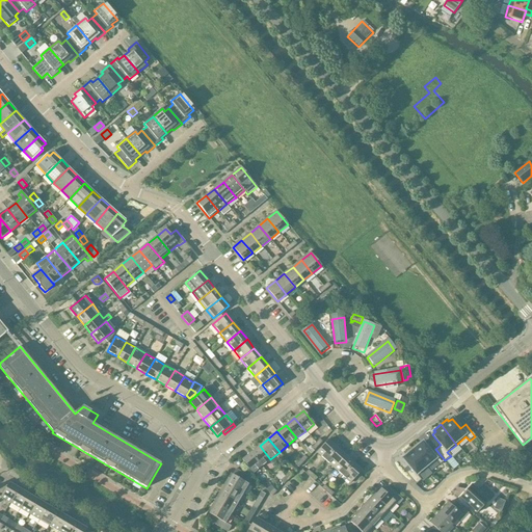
[(325,460),(337,448),(328,440),(317,453),(325,460)]
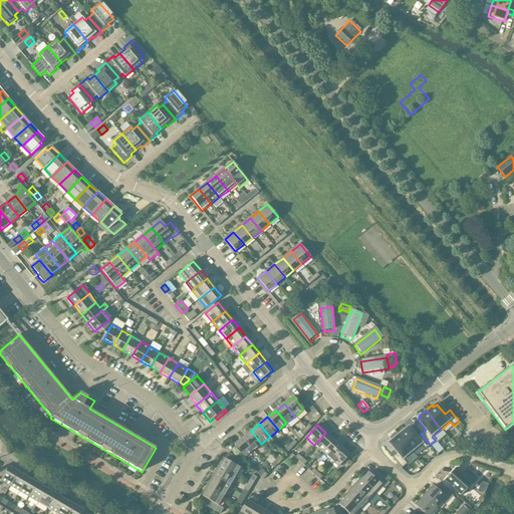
[(404,429),(397,434),(413,453),(422,446),(425,449),(430,445),(421,434),(416,437),(409,428),(405,431),(404,429)]
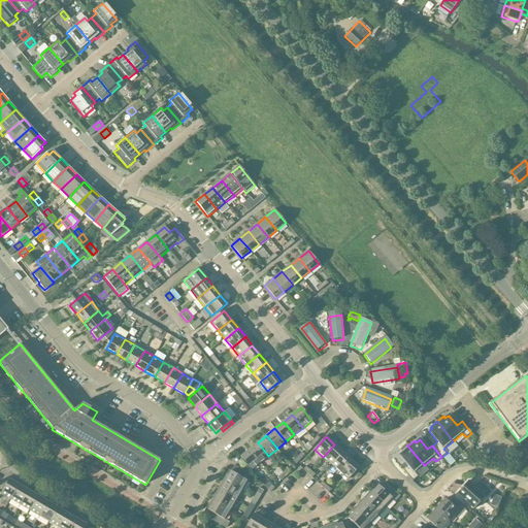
[(249,450),(260,463),(268,456),(258,442),(249,450)]
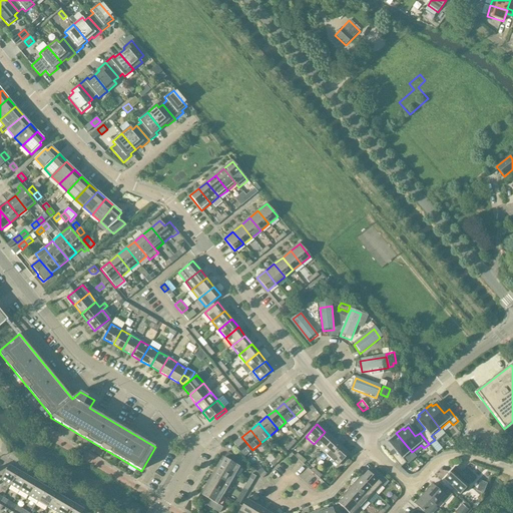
[(322,452),(333,439),(325,432),(314,444),(322,452)]
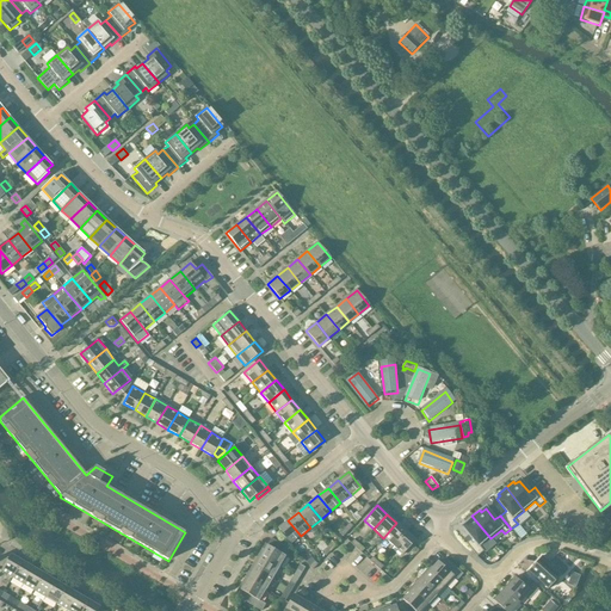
[(467,524),(462,526),(471,538),(466,543),(477,557),(483,551),(480,547),(491,538),(471,516),(464,522),(467,524)]
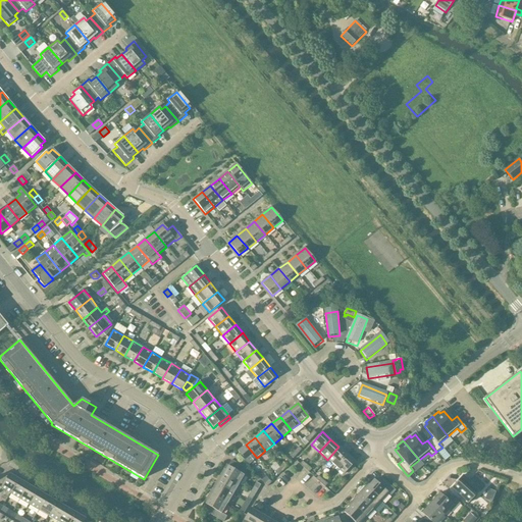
[(238,452),(248,465),(257,458),(246,445),(238,452)]
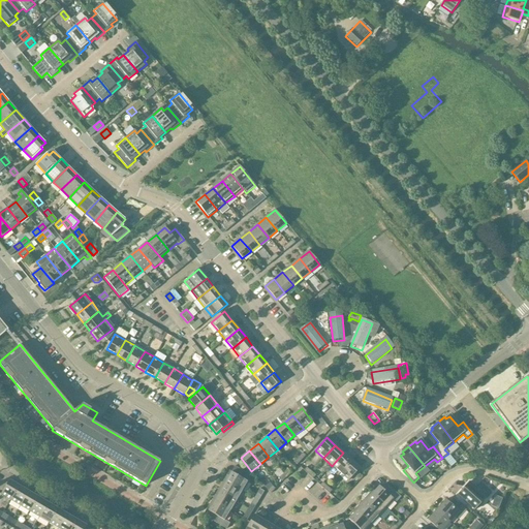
[(340,473),(351,461),(343,453),(332,466),(340,473)]
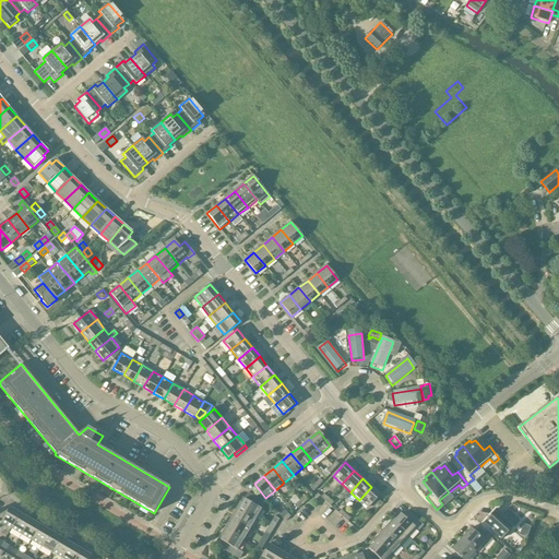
[(380,495),(371,487),(359,500),(368,508),(380,495)]
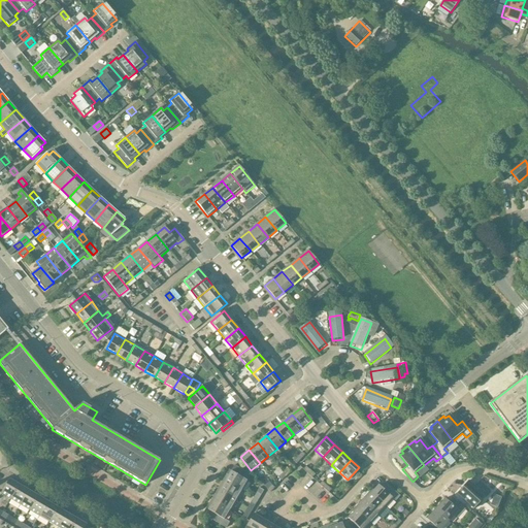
[(226,474),(223,480),(242,491),(248,482),(246,481),(250,474),(234,465),(228,475),(226,474)]
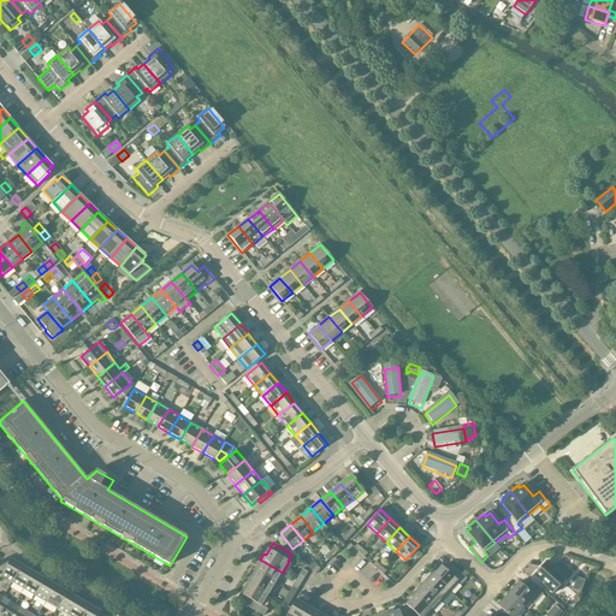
[(12,584),(23,563),(18,561),(17,563),(10,560),(0,576),(12,584)]
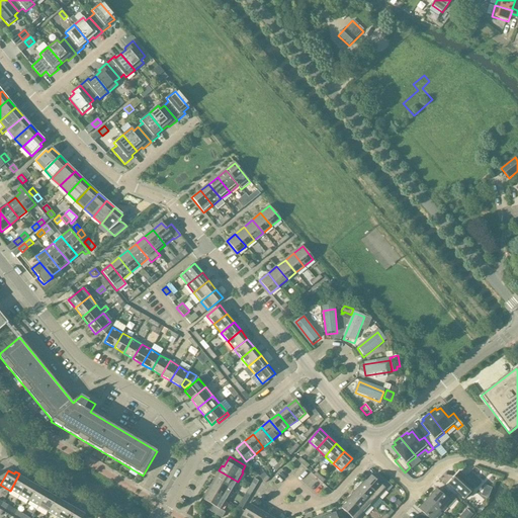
[(218,478),(216,482),(232,492),(238,482),(219,470),(216,477),(218,478)]
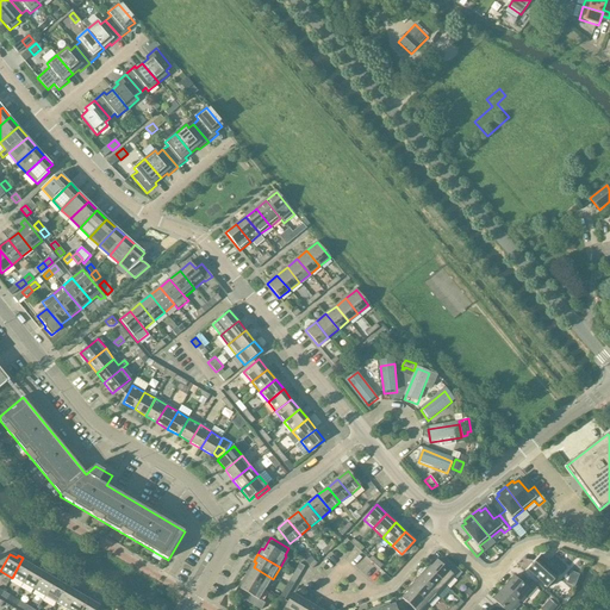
[(548,562),(540,556),(528,570),(548,589),(566,568),(553,556),(548,562)]
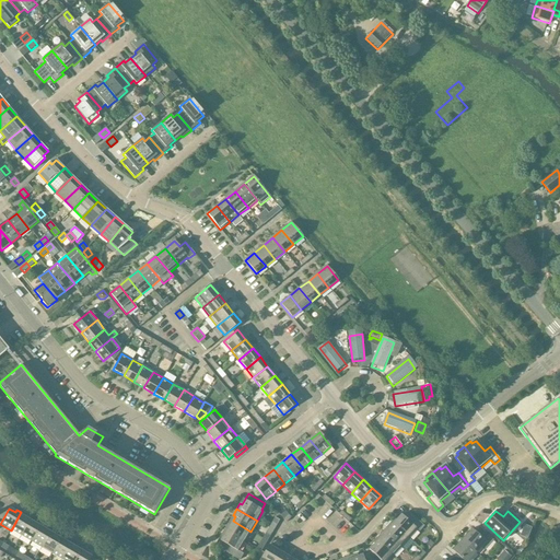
[(26,515),(21,512),(11,531),(21,536),(30,521),(25,517),(26,515)]
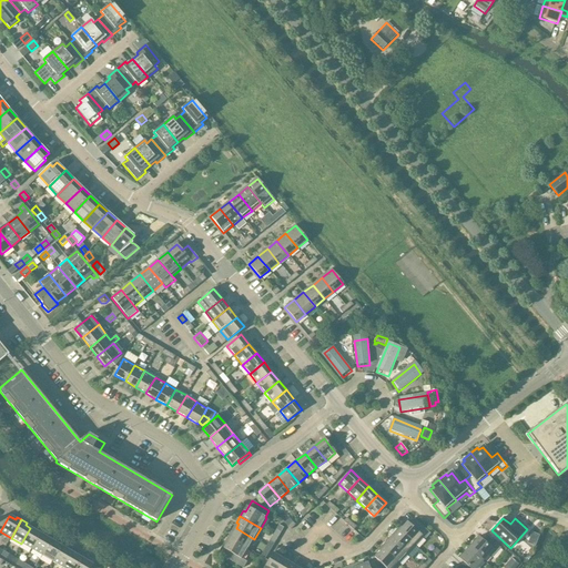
[(397,529),(415,546),(423,537),(425,539),(430,534),(417,523),(413,527),(407,523),(404,526),(402,525),(397,529)]
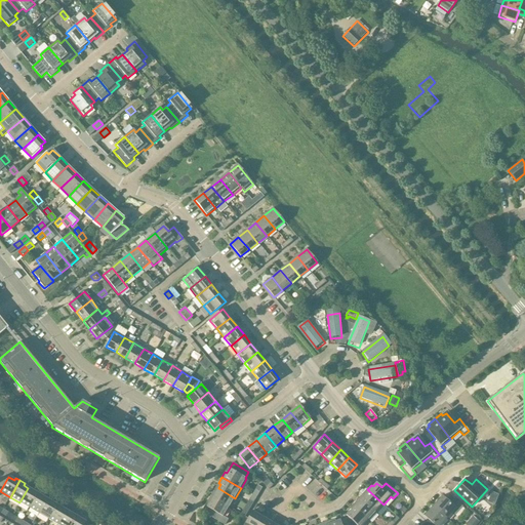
[(33,491),(28,488),(19,502),(30,509),(39,491),(34,489),(33,491)]
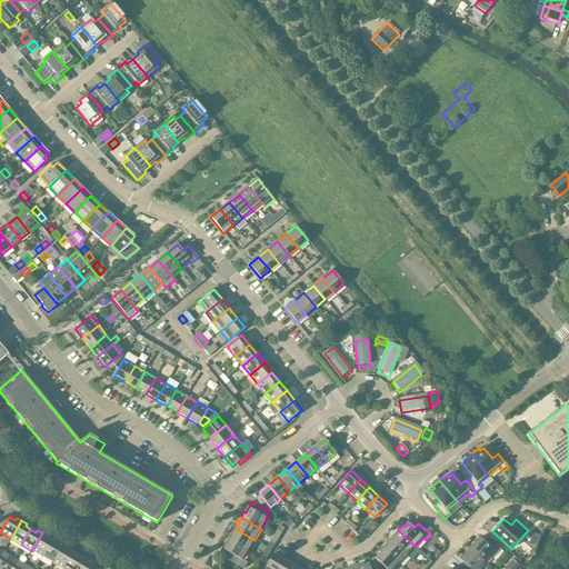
[(255,540),(237,529),(233,533),(231,532),(228,538),(249,550),(255,540)]
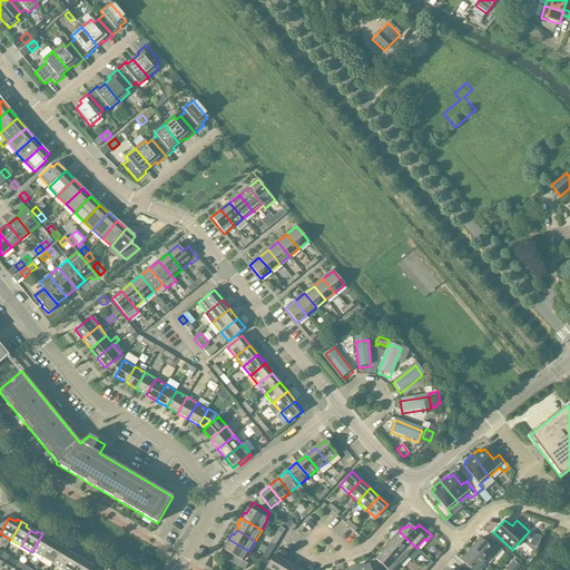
[(416,548),(399,531),(393,537),(395,538),(392,542),(408,557),(416,548)]
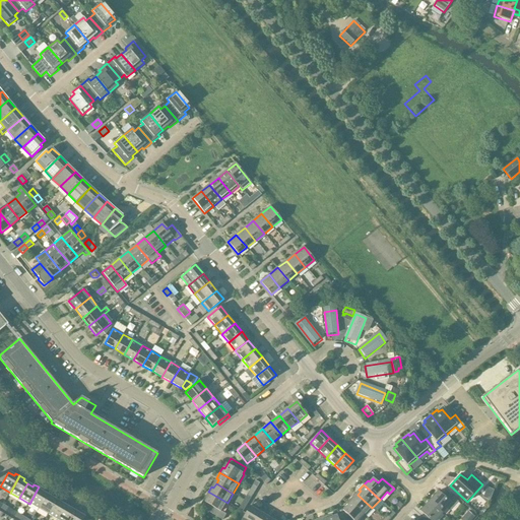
[(43,490),(39,486),(29,504),(39,509),(47,495),(42,492),(43,490)]
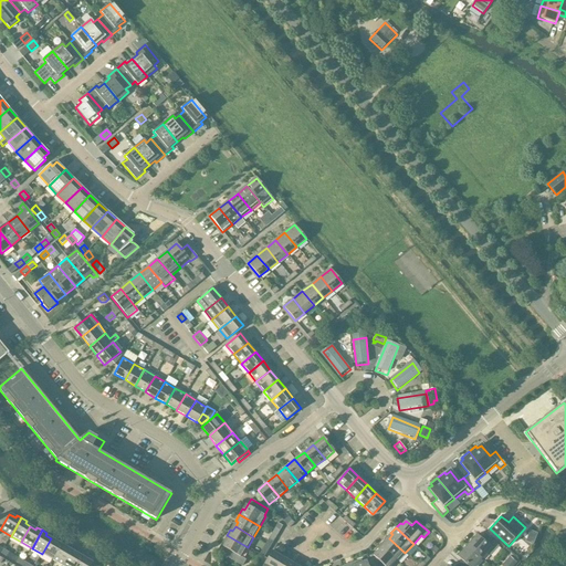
[(530,531),(525,542),(534,545),(537,533),(530,531)]
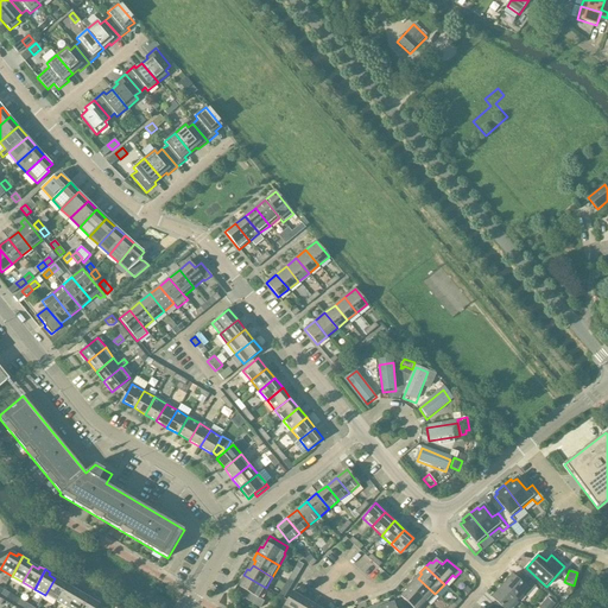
[(512,575),(501,587),(517,600),(523,594),(526,597),(536,587),(521,574),(517,578),(512,575)]
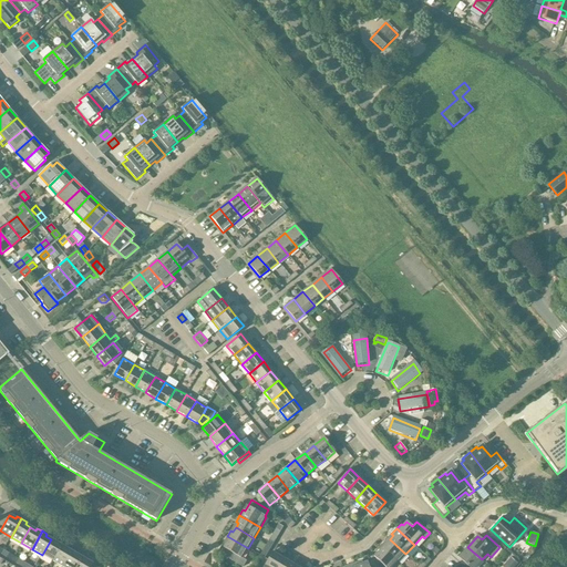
[(241,558),(248,548),(227,536),(224,542),(226,544),(219,554),(241,566),(243,566),(246,560),(241,558)]
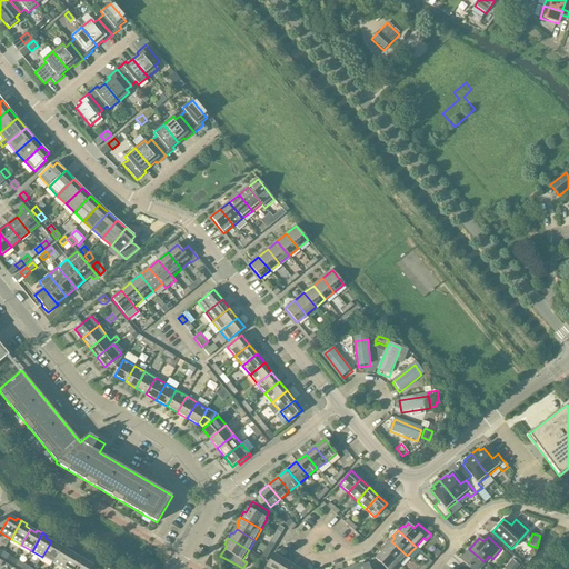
[(52,562),(63,545),(58,542),(57,545),(51,541),(42,557),(52,562)]
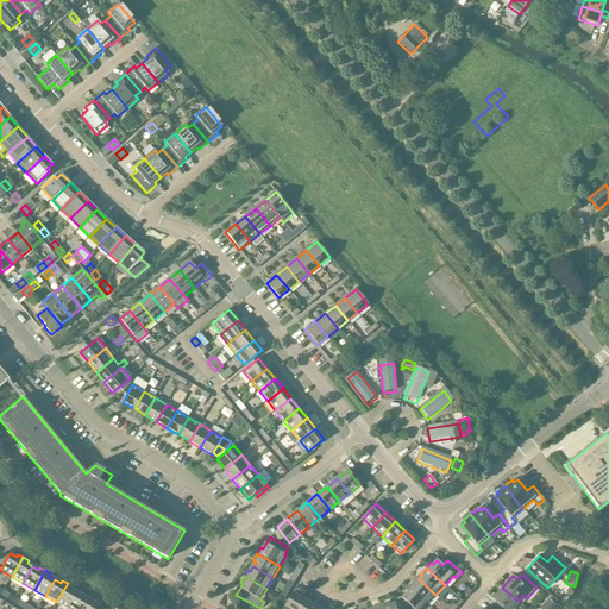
[(435,595),(419,579),(415,583),(413,581),(408,586),(427,604),(435,595)]
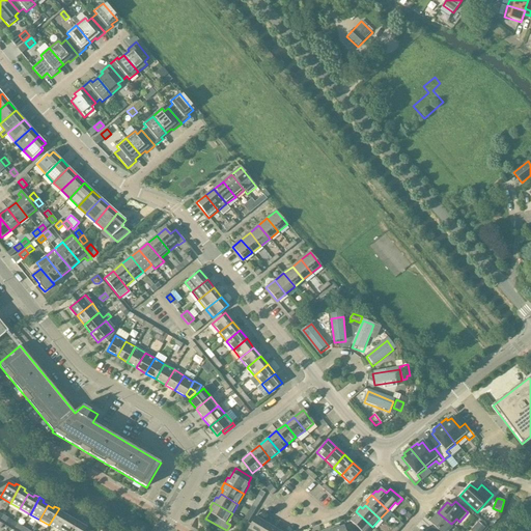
[(59,530),(67,516),(62,513),(63,511),(59,508),(49,525),(59,530)]
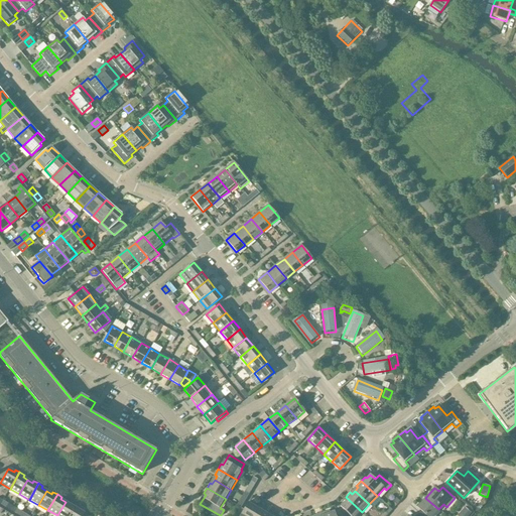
[(350,515),(358,515),(362,512),(346,497),(342,502),(344,503),(340,507),(350,515)]
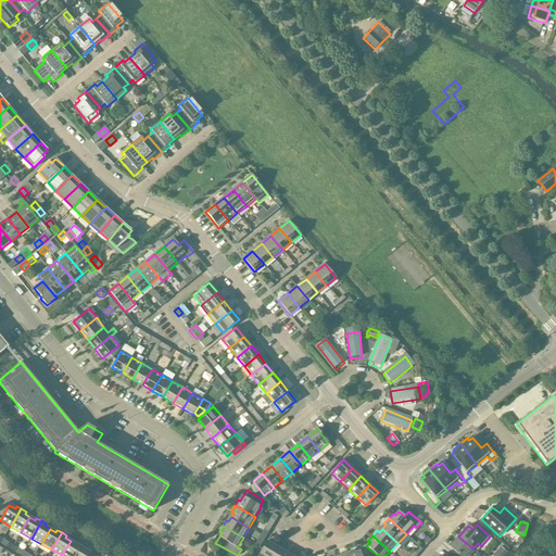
[(453,555),(466,555),(472,548),(458,536),(450,546),(456,553),(453,555)]
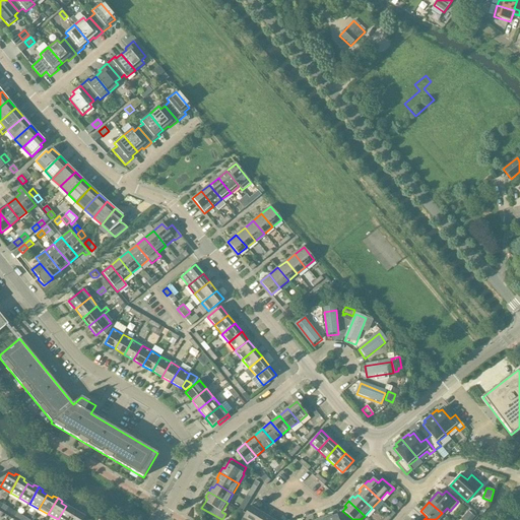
[(57,519),(70,519),(76,509),(72,507),(71,509),(66,506),(58,519),(57,519)]
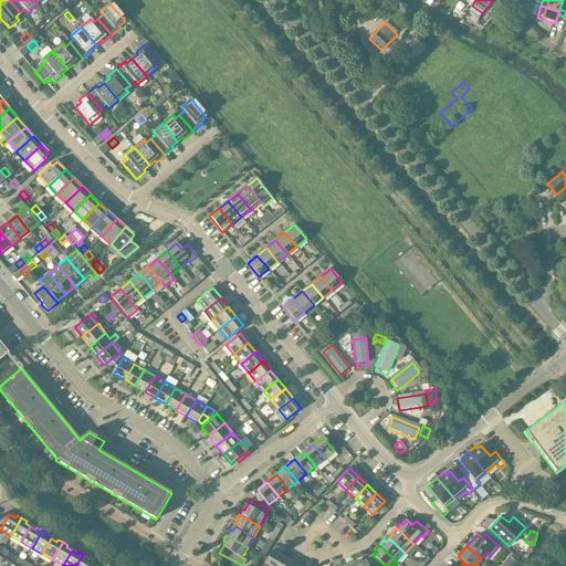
[(276,565),(283,555),(278,552),(276,554),(272,552),(262,565),(276,565)]
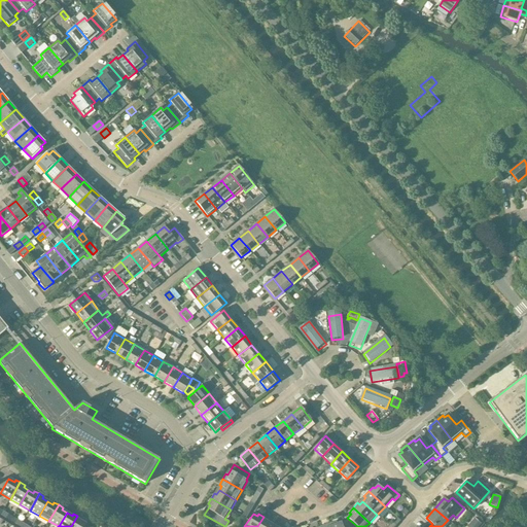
[(82,519),(77,516),(71,526),(84,526),(86,524),(81,521),(82,519)]
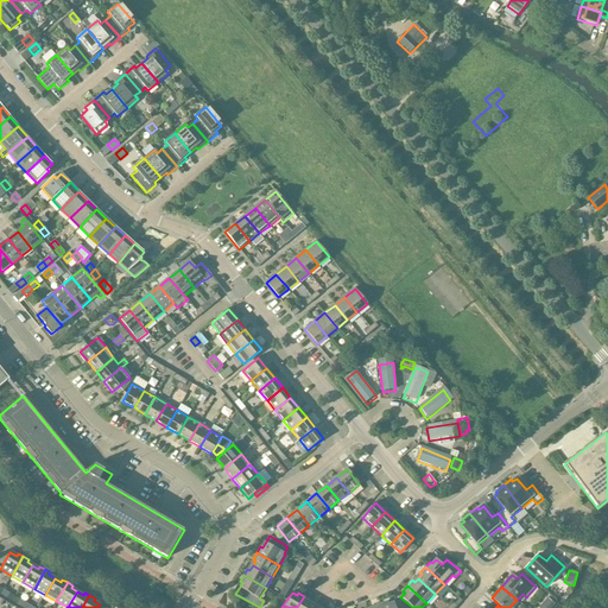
[(311,600),(304,596),(297,607),(312,607),(314,606),(310,602),(311,600)]
